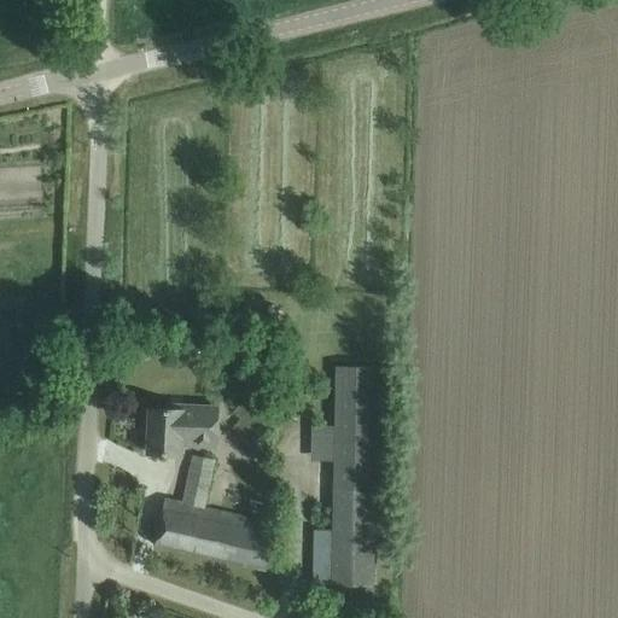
[(372,586),(372,561),(377,366),(337,366),(333,560),(332,584),(372,586)]
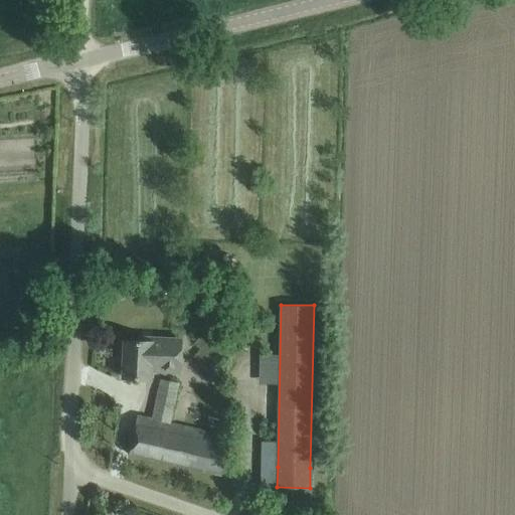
[(239,345),(220,328),(199,351),(204,355),(192,368),(208,382),(239,345)]
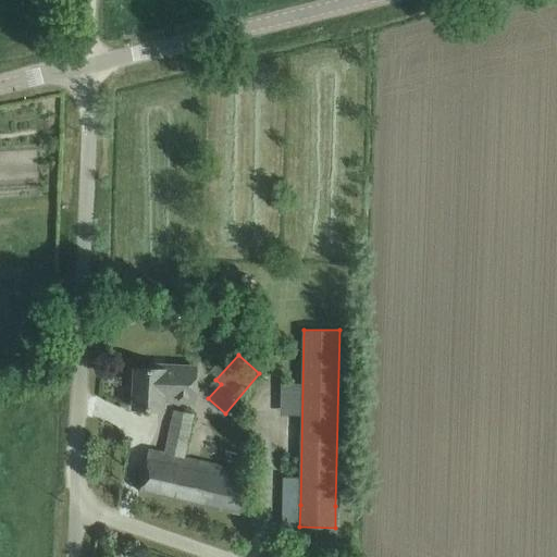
[(163,399),(194,401),(196,367),(150,364),(150,369),(135,368),(133,408),(163,409),(163,399)]
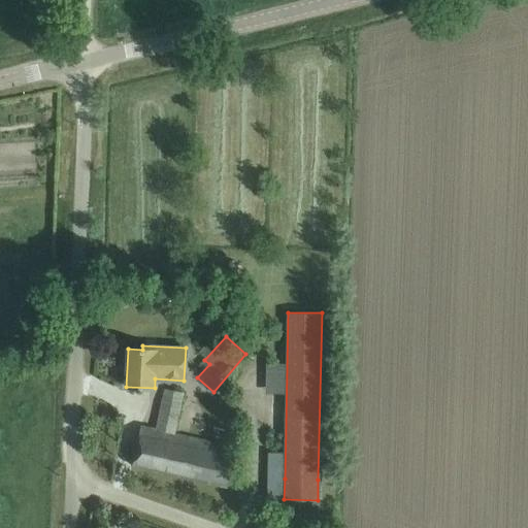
[(230,488),(234,468),(239,449),(174,433),(183,393),(165,389),(156,429),(140,426),(132,465),(230,488)]
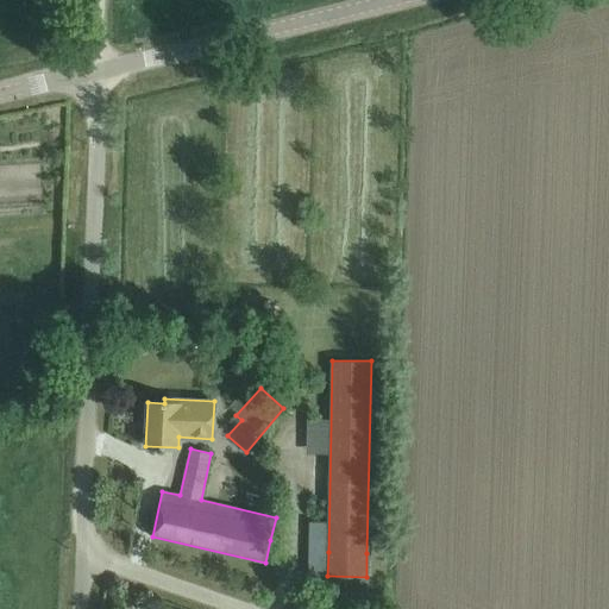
[(136,608),(137,600),(125,598),(123,608),(136,608)]
